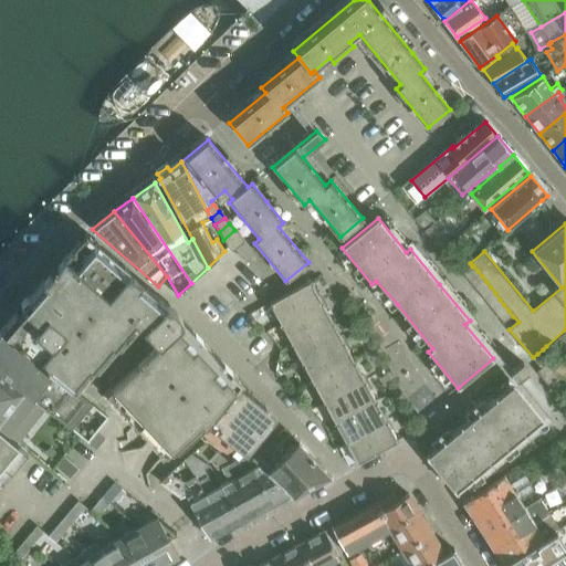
[(228,247),(240,237),(234,230),(223,240),(228,247)]
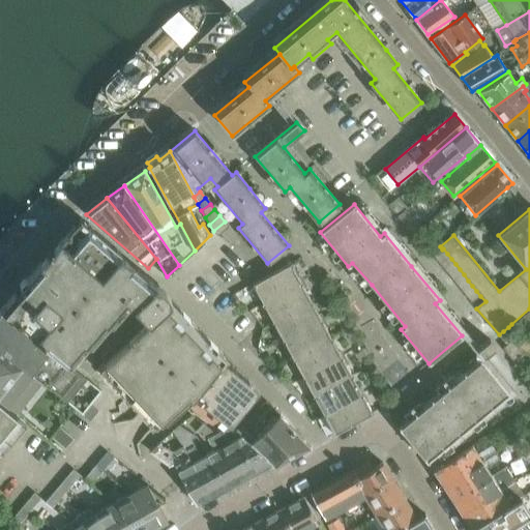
[(218,236),(230,228),(225,222),(213,231),(213,232),(218,236)]
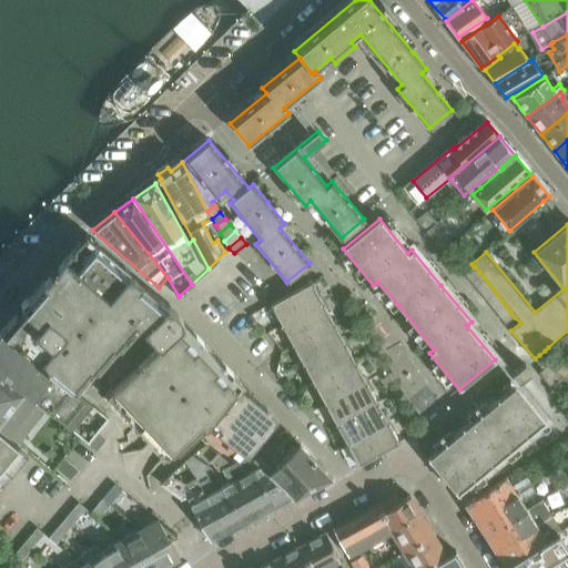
[(242,384),(183,321),(168,305),(129,272),(130,271),(94,240),(92,242),(93,242),(80,243),(79,241),(44,281),(21,307),(0,333),(1,333),(77,393),(98,373),(112,388),(103,397),(162,460),(173,452),(180,459),(203,436),(211,429),(206,425),(239,387),(242,384)]
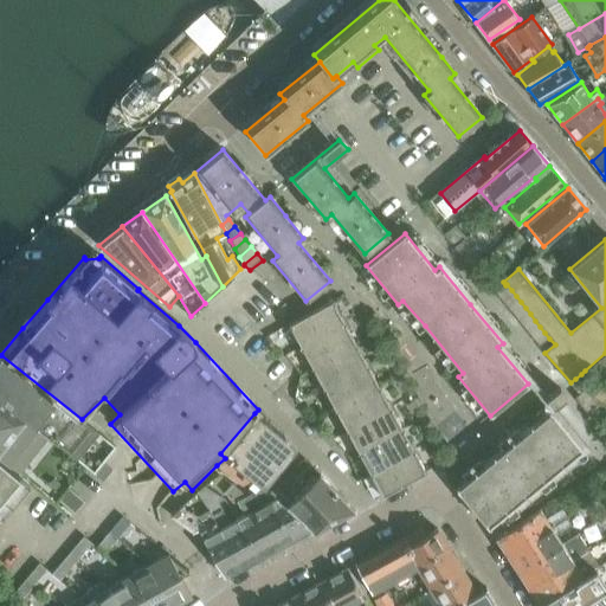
[(501,300),(511,290),(507,284),(505,285),(496,294),(501,300)]
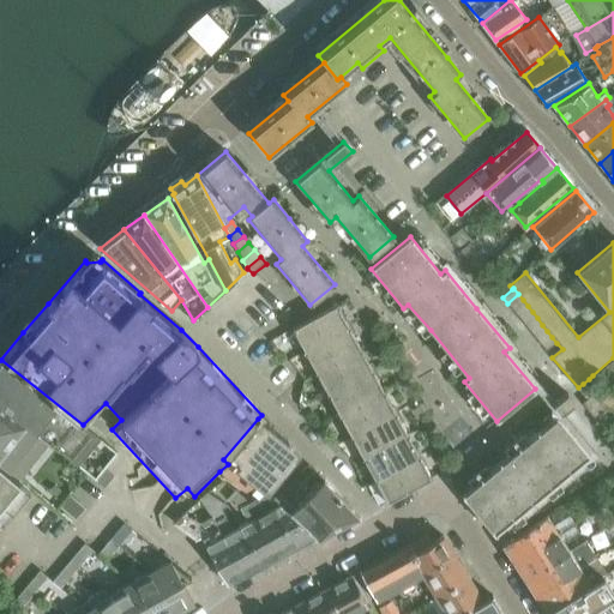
[(512,309),(523,300),(518,294),(507,304),(512,309)]
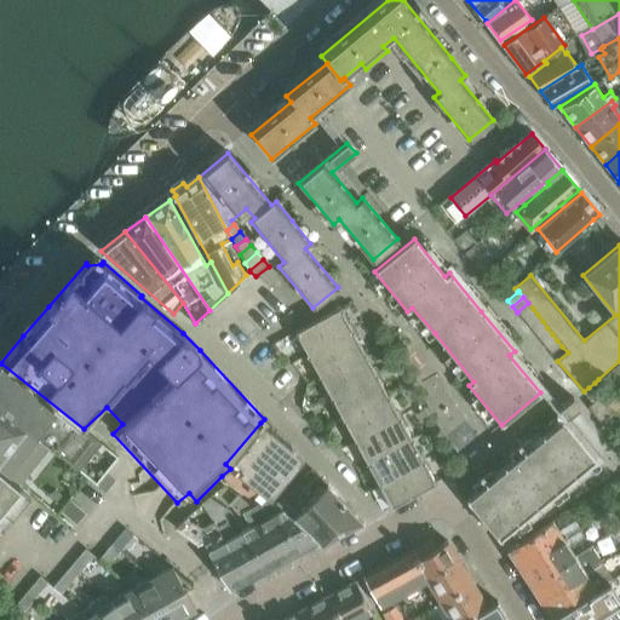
[(522,319),(533,309),(528,303),(517,313),(522,319)]
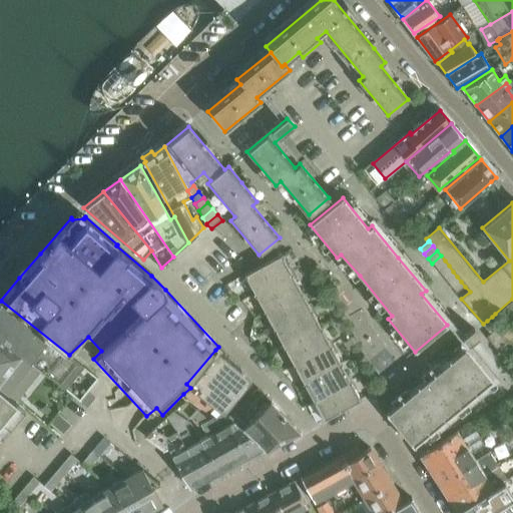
[(254,294),(291,274),(281,255),(244,276),(254,294)]
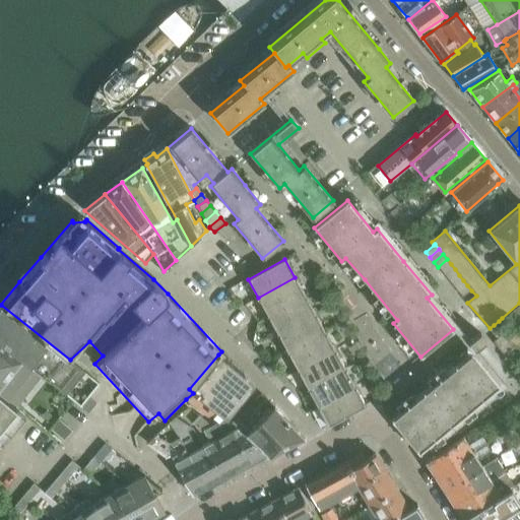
[(442,272),(451,264),(447,259),(438,267),(442,272)]
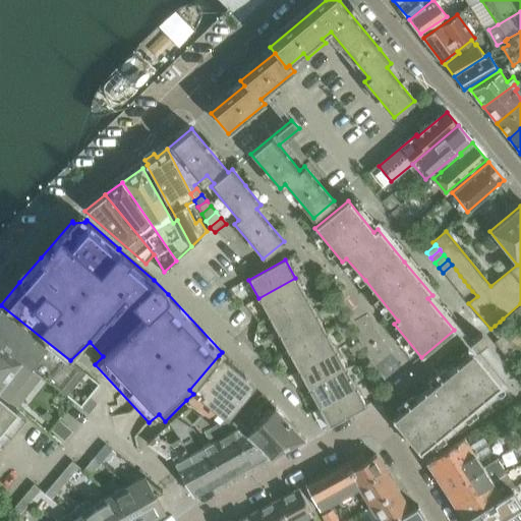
[(447,278),(456,270),(452,265),(443,273),(447,278)]
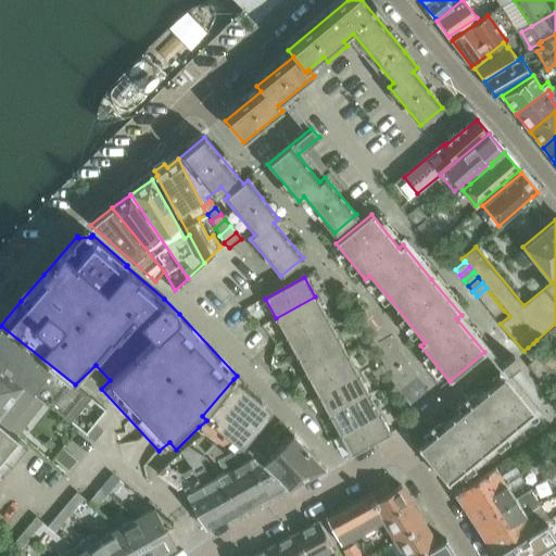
[(481,302),(491,294),(487,288),(477,297),(481,302)]
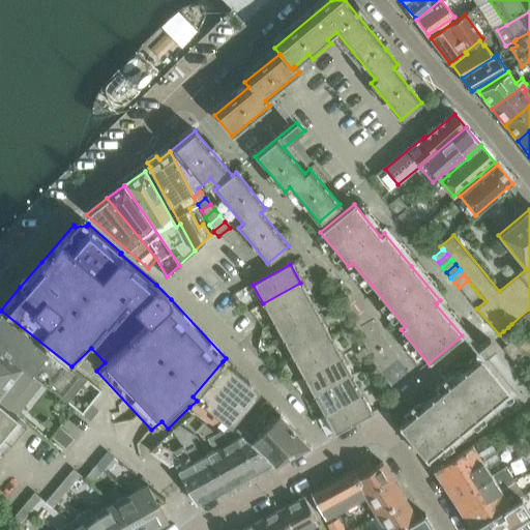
[(463,293),(472,286),(468,281),(459,288),(463,293)]
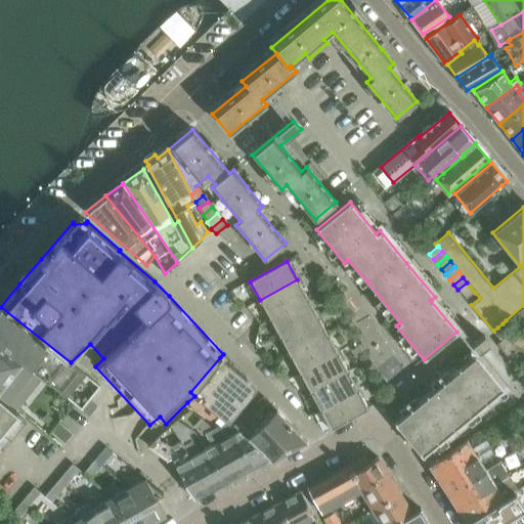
[(270,318),(307,298),(297,279),(260,300),(270,318)]
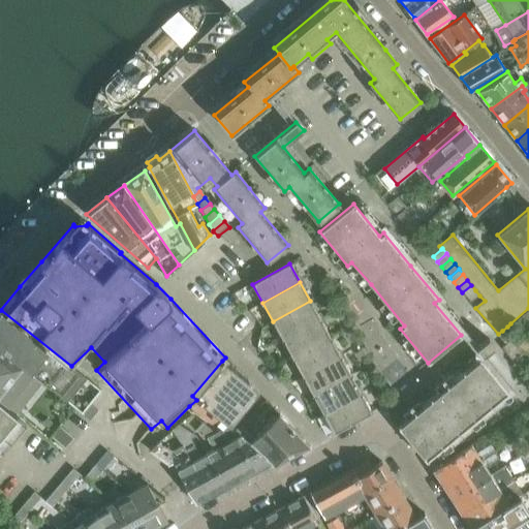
[(466,298),(475,290),(471,285),(462,292),(466,298)]
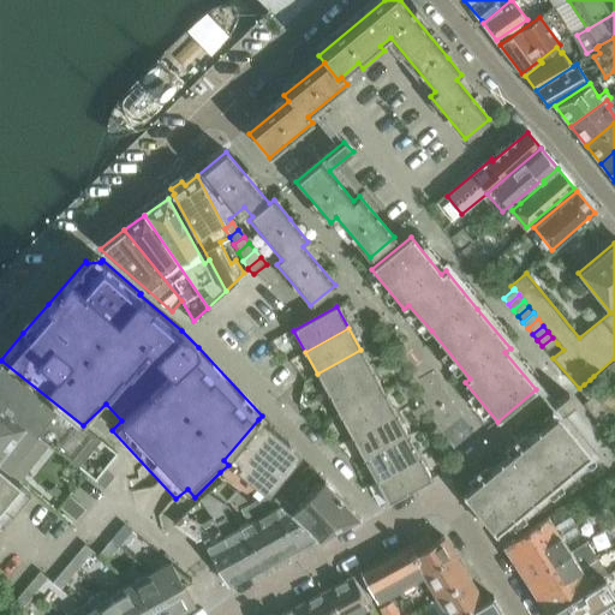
[(547,352),(557,344),(553,338),(542,346),(547,352)]
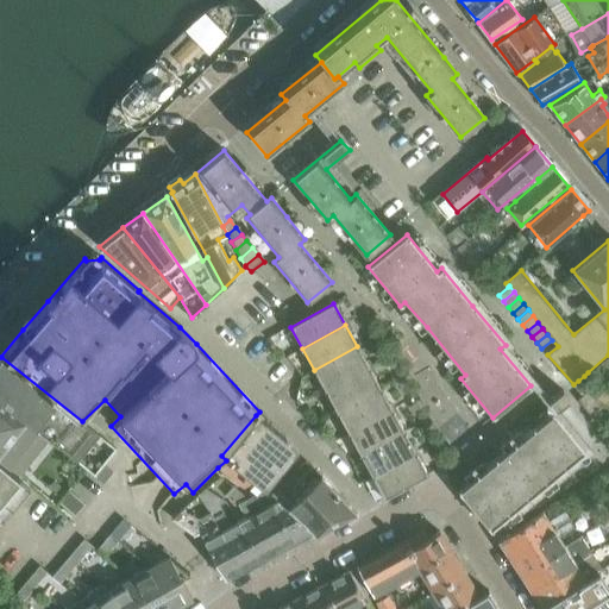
[(326,391),(369,368),(357,346),(314,370),(326,391)]
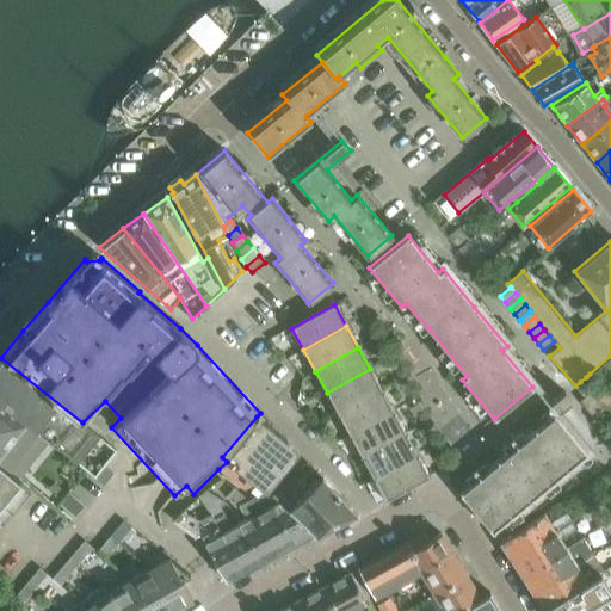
[(0,401),(37,432),(39,433),(51,443),(79,464),(100,437),(82,423),(1,358),(0,359),(0,401)]
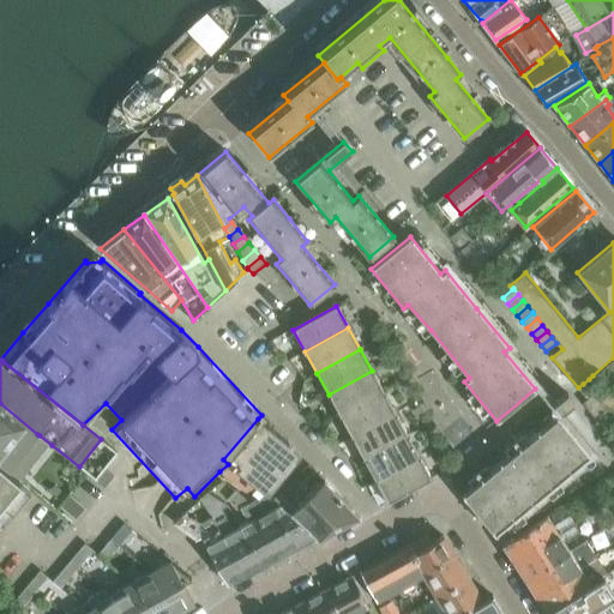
[(341,415),(384,392),(372,371),(329,395),(341,415)]
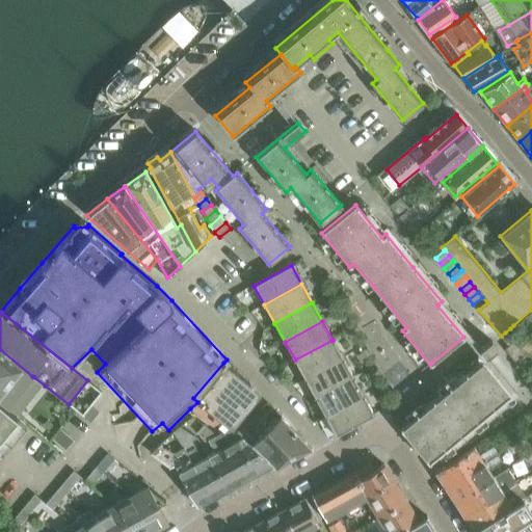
[(510,328),(505,333),(513,341),(519,347),(520,348),(527,342),(513,325),(510,328)]
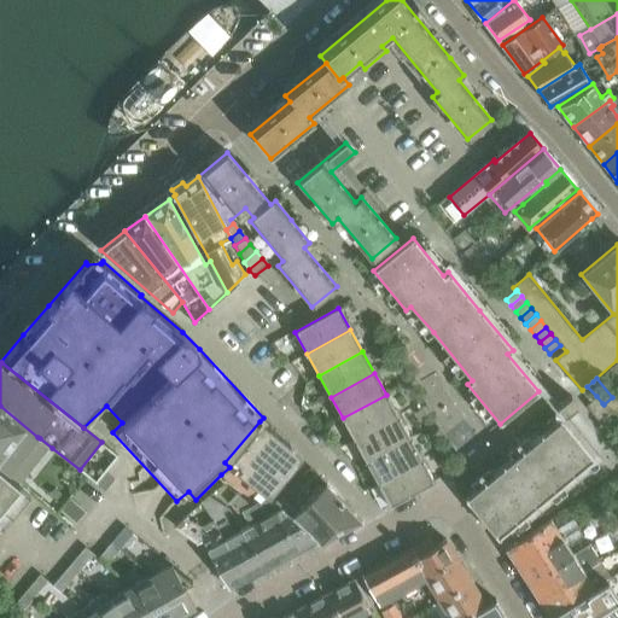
[(355,441),(397,417),(386,395),(343,418),(355,441)]
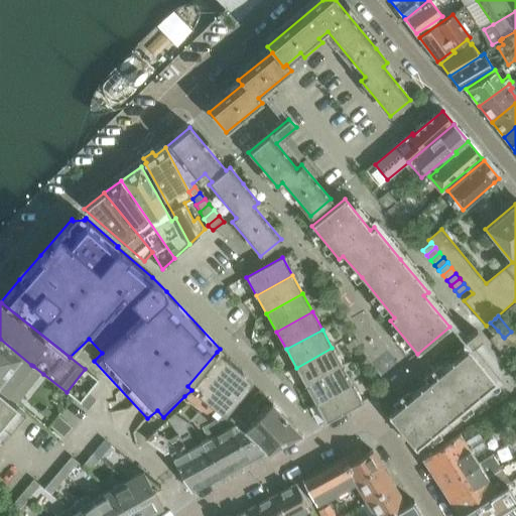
[(494,344),(503,337),(498,331),(489,339),(494,344)]
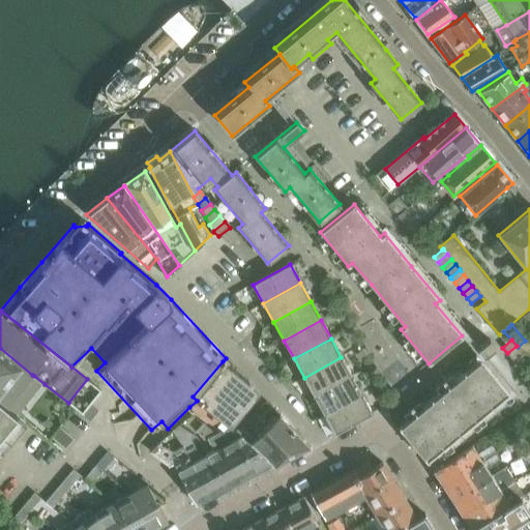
[(511,358),(521,351),(518,347),(517,346),(507,353),(511,358)]
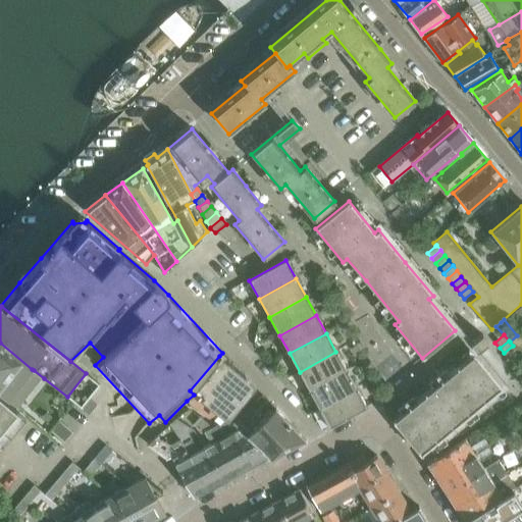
[(0,343),(0,393),(9,401),(34,370),(32,369),(0,343)]
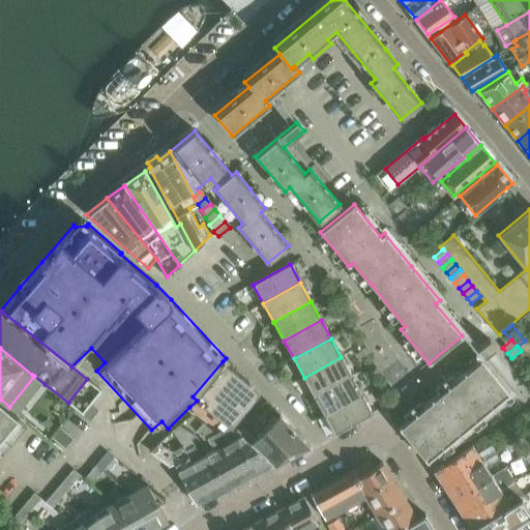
[(516,363),(525,356),(521,351),(511,358),(516,363)]
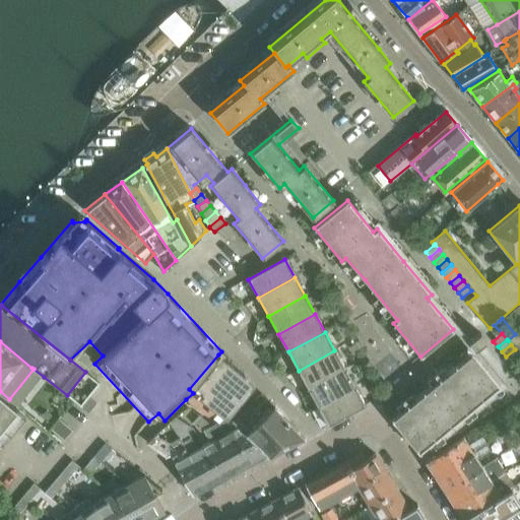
[(510,362),(519,354),(515,349),(506,356),(510,362)]
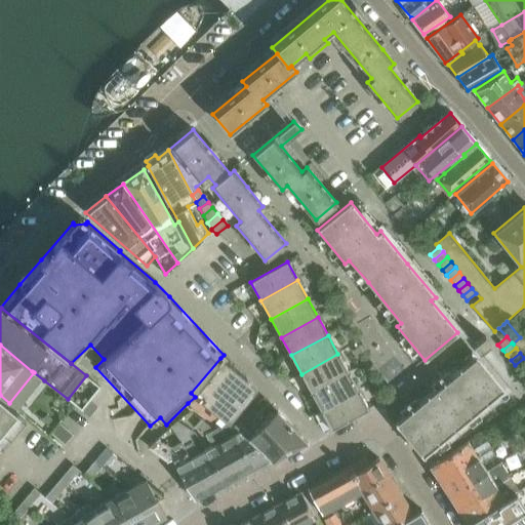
[(311,392),(348,371),(337,354),(301,374),(311,392)]
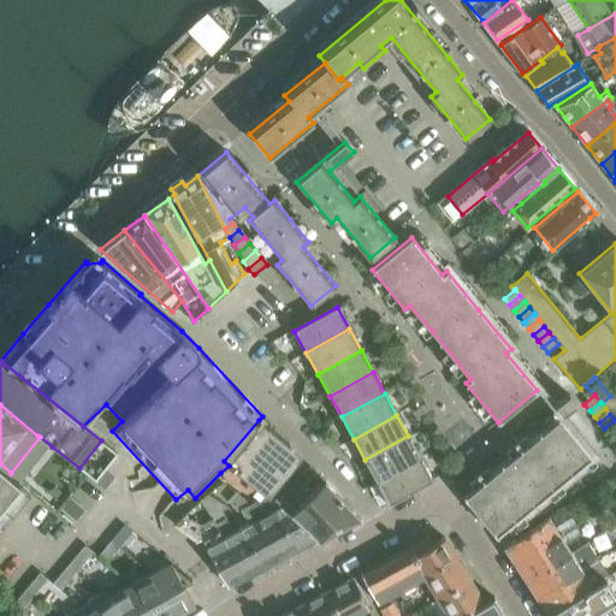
[(495,534),(572,472),(592,455),(561,416),(463,496),(495,534)]
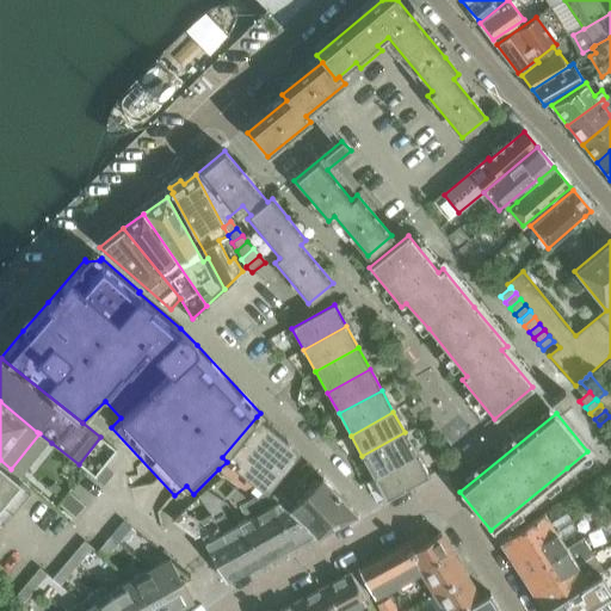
[(266,494),(298,454),(288,442),(257,417),(222,457),(227,462),(230,464),(254,485),(264,492),(266,494)]
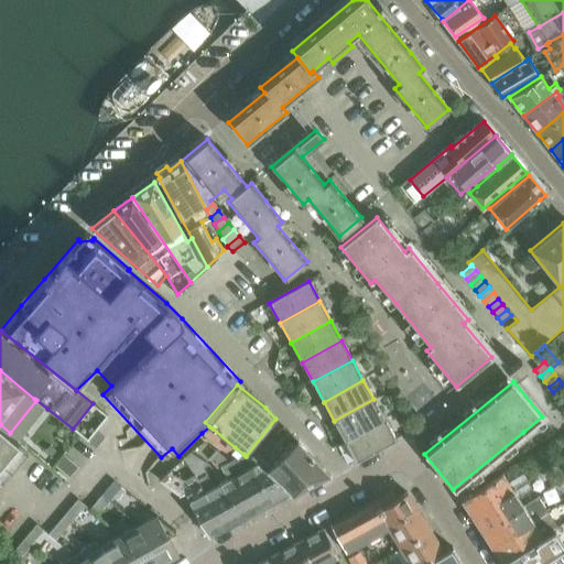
[(345,441),(384,419),(373,399),(334,421),(345,441)]
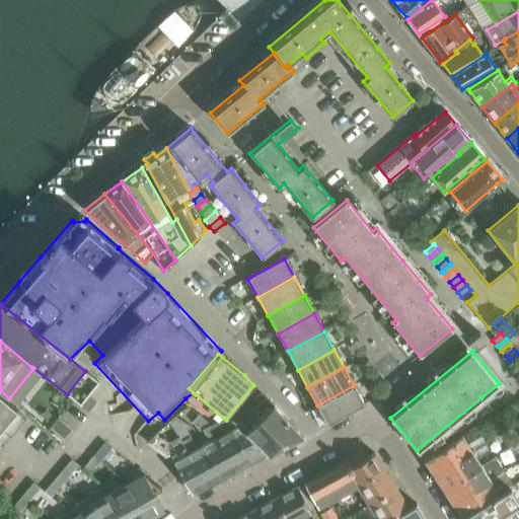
[(327,425),(364,404),(354,385),(317,405),(327,425)]
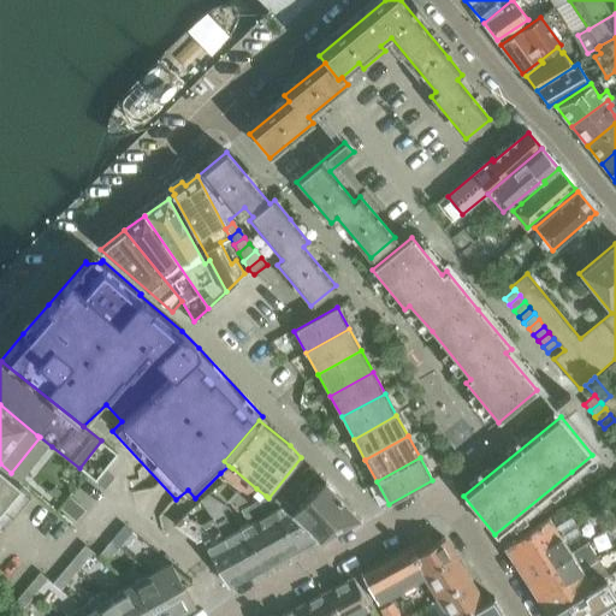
[(0,525),(30,490),(23,484),(0,463),(0,525)]
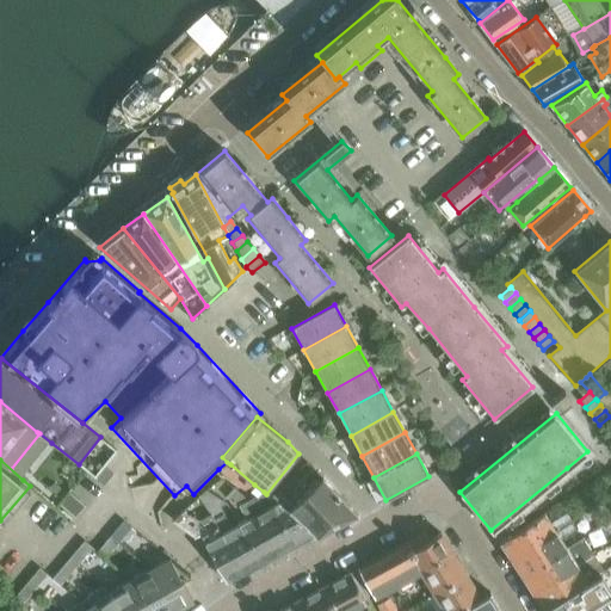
[(227,462),(218,469),(245,491),(254,485),(230,464),(227,462)]
